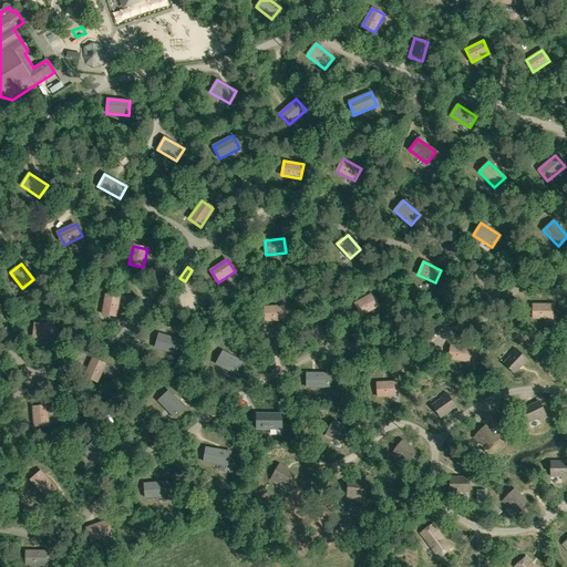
[(356,303),(362,316),(380,306),(373,294),(356,303)]
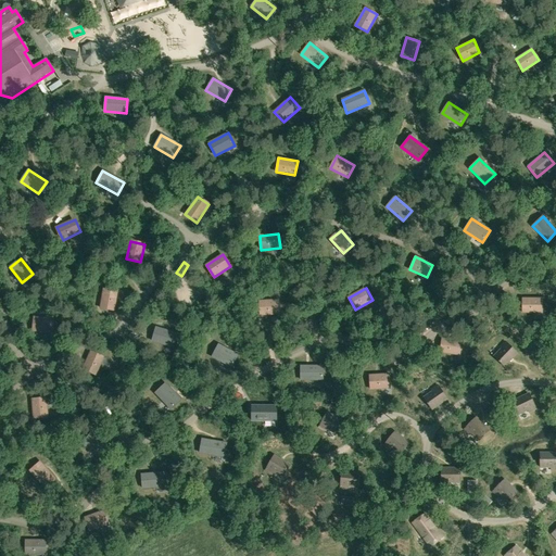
[(101,308),(115,311),(117,291),(104,289),(101,308)]
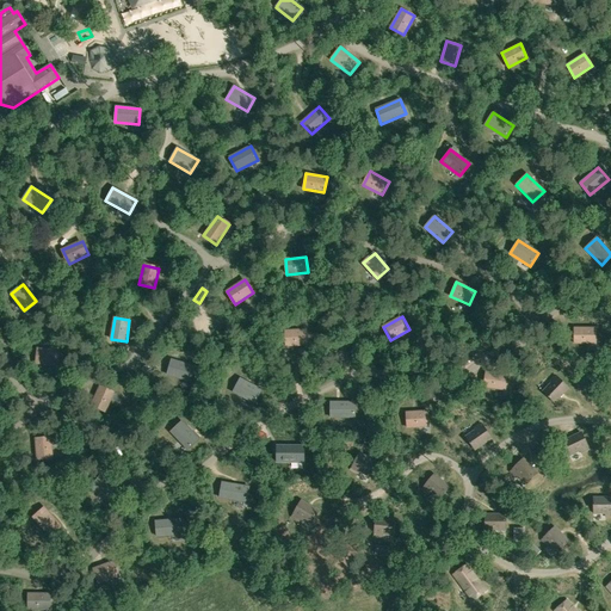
[(575,327),(575,343),(596,344),(596,328),(575,327)]
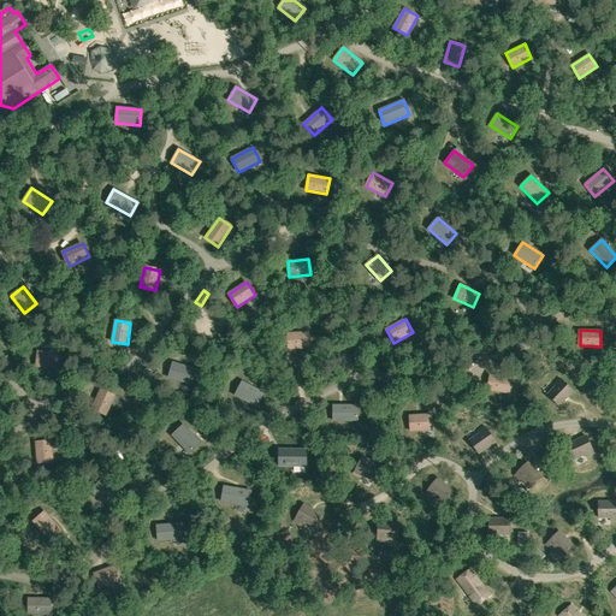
[(288,333),(289,349),(311,348),(309,332),(288,333)]
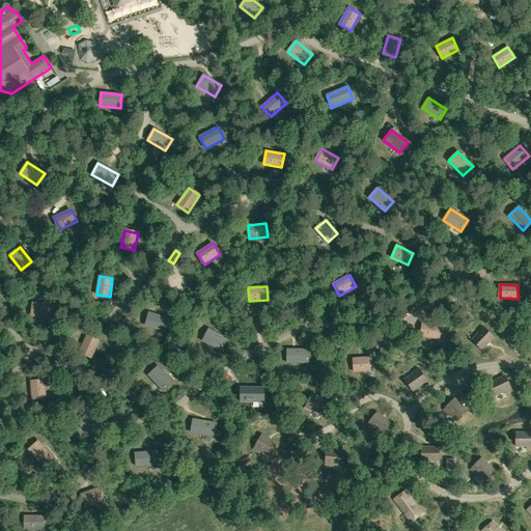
[(50,318),(51,305),(33,303),(31,316),(50,318)]
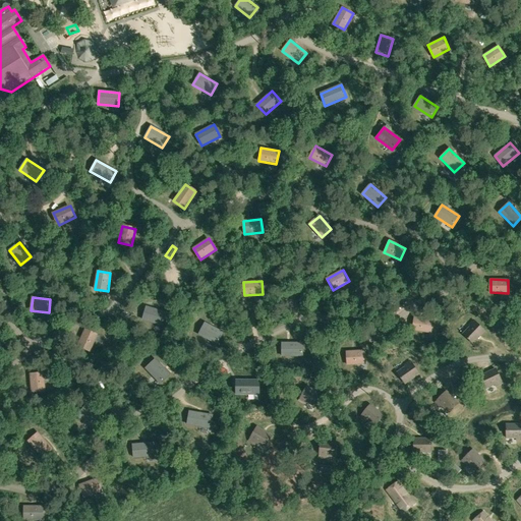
[(162,326),(165,314),(146,309),(142,320),(162,326)]
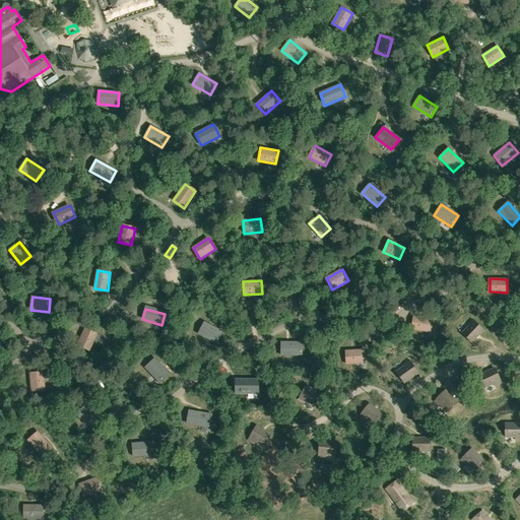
[(412,329),(431,332),(432,319),(414,317),(412,329)]
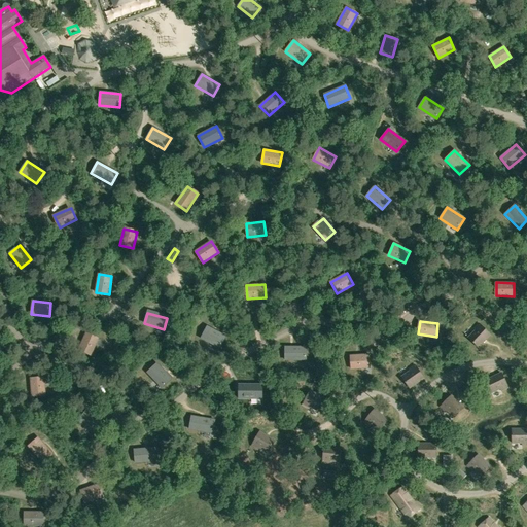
[(475,330),(468,338),(478,347),(490,335),(479,323),(473,328),(475,330)]
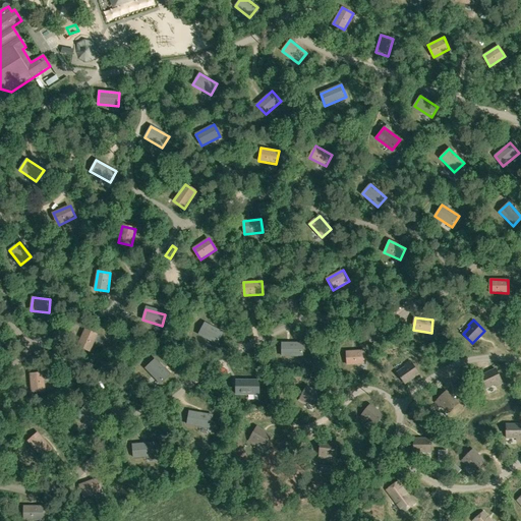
[(205,323),(198,335),(217,344),(223,333),(205,323)]
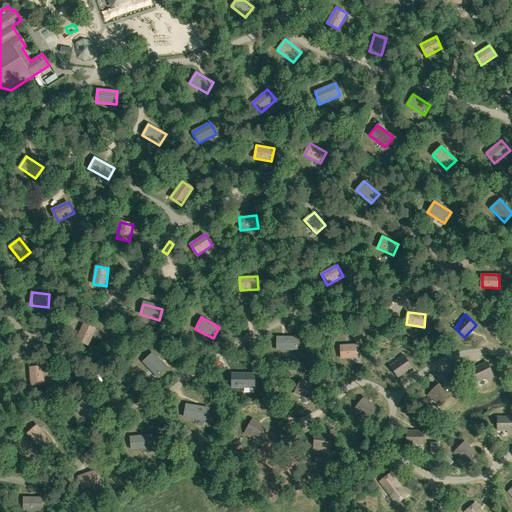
[(84,324),(77,340),(88,345),(96,329),(84,324)]
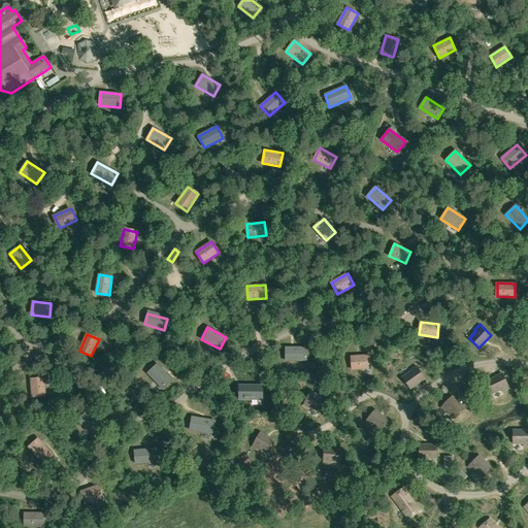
[(306,361),(306,348),(286,348),(286,361),(306,361)]
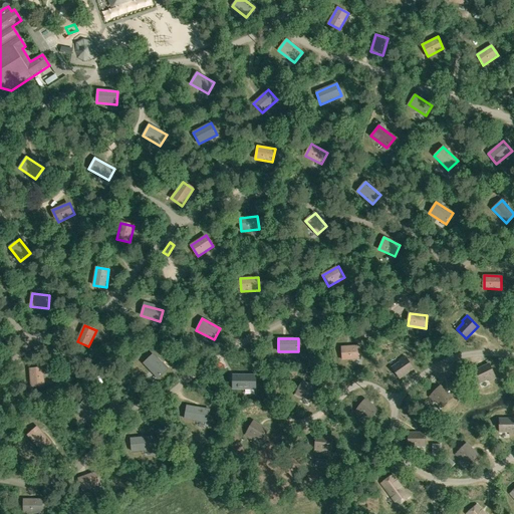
[(343,359),(360,358),(359,345),(342,346),(343,359)]
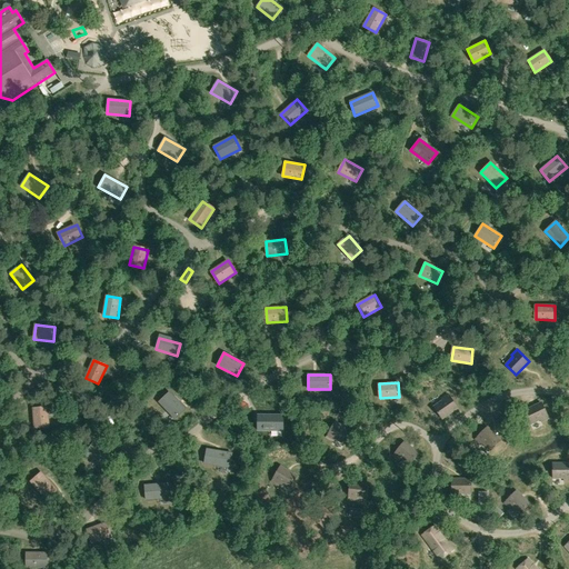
[(169,392),(159,402),(175,419),(185,409),(169,392)]
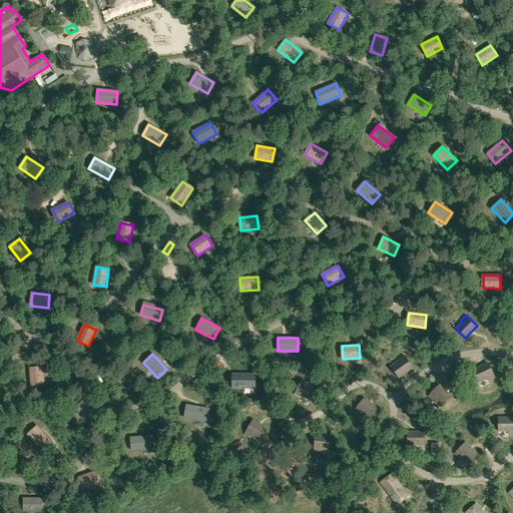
[(399,361),(391,367),(398,378),(412,368),(403,355),(398,359),(399,361)]
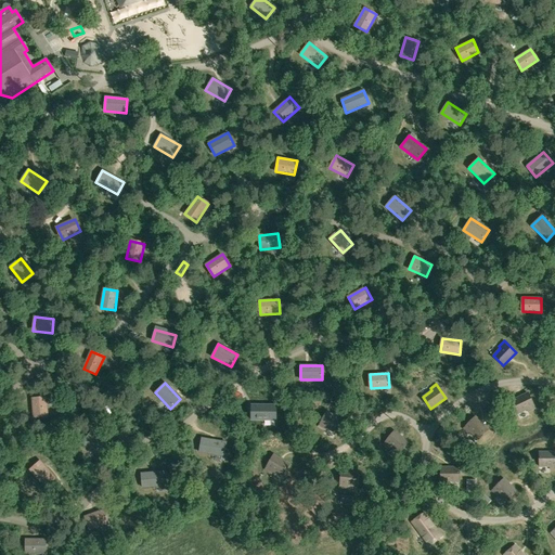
[(511,401),(517,414),(527,409),(528,412),(534,408),(528,392),(511,401)]
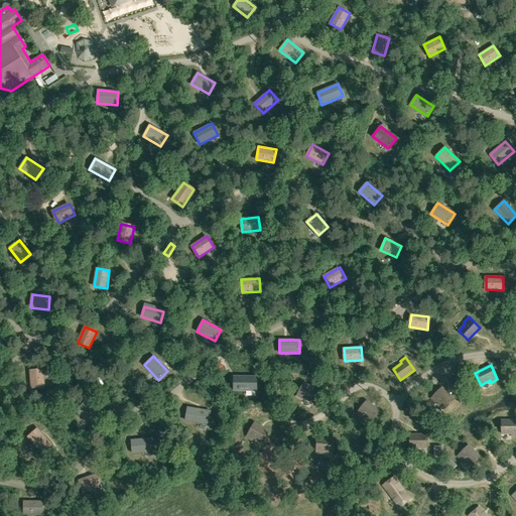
[(31,371),(33,388),(45,387),(43,369),(31,371)]
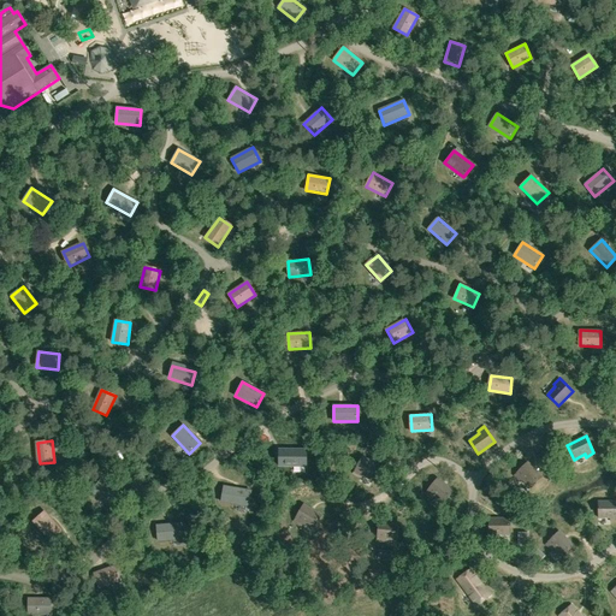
[(306,450),(279,450),(279,466),(306,466),(306,450)]
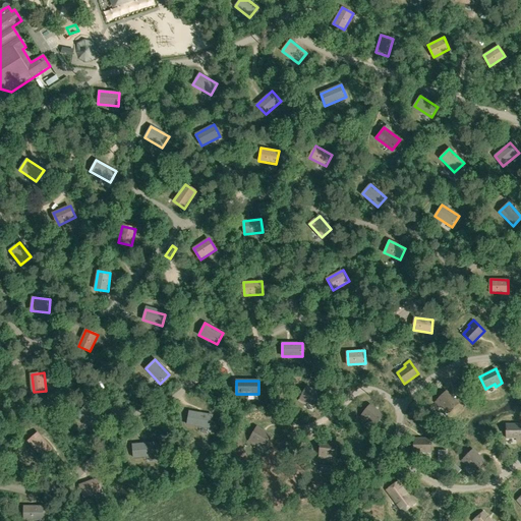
[(306,402),(314,406),(322,395),(306,387),(298,400),(305,404),(306,402)]
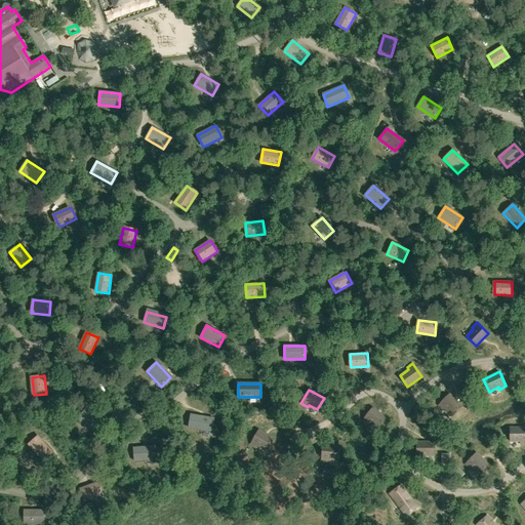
[(445,408),(452,415),(461,406),(449,394),(438,405),(443,410),(445,408)]
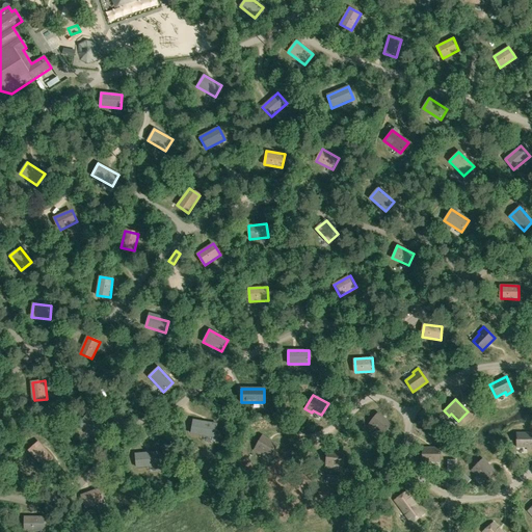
[(375,428),(382,434),(392,424),(377,413),(367,425),(373,430),(375,428)]
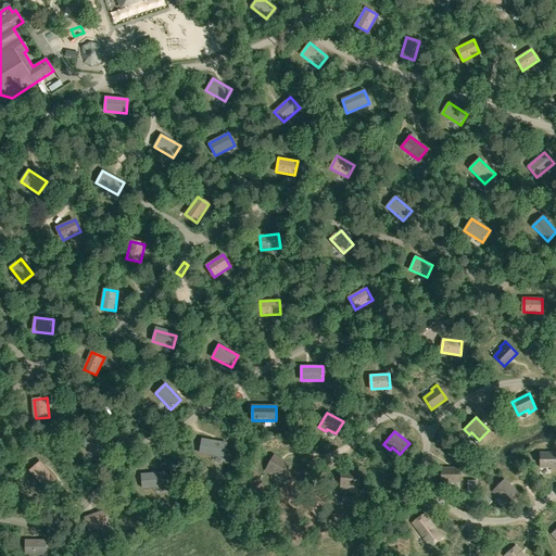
[(224,457),(226,443),(202,439),(200,453),(224,457)]
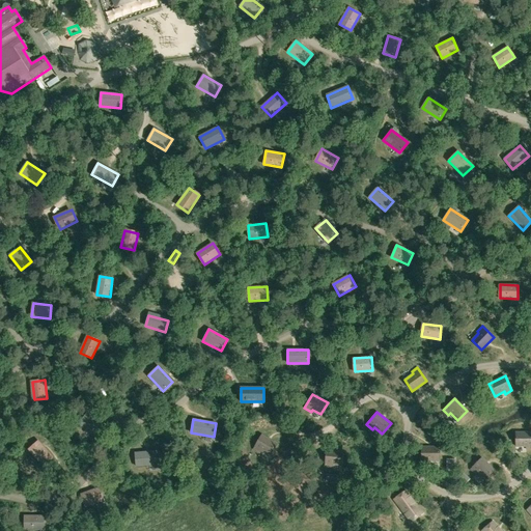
[(530,432),(515,432),(515,446),(526,446),(526,449),(530,448),(530,432)]
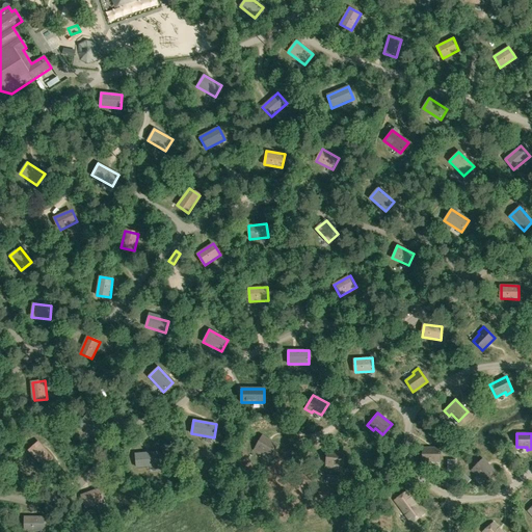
[(262,451),(270,456),(277,445),(262,435),(254,450),(260,453),(262,451)]
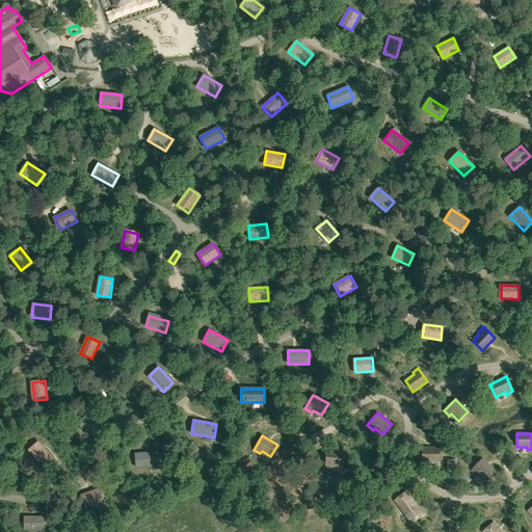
[(43,467),(52,457),(38,442),(28,451),(43,467)]
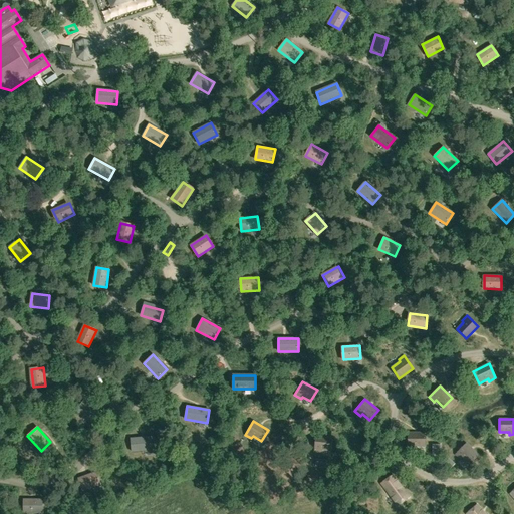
[(415,446),(425,446),(425,433),(408,433),(408,449),(415,449),(415,446)]
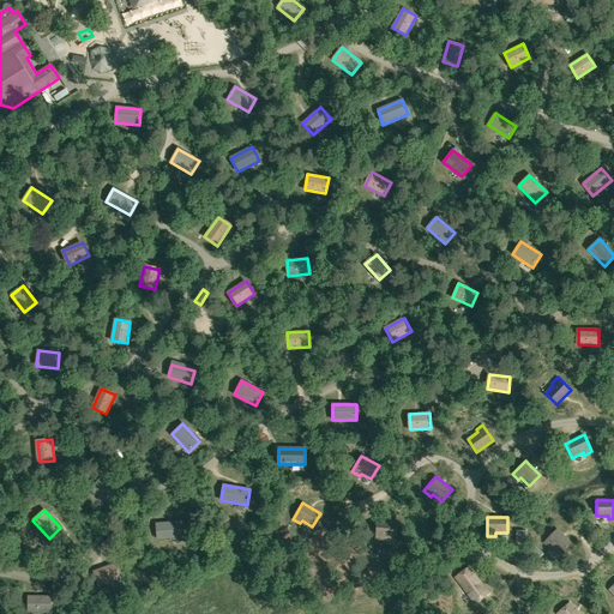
[(384,537),(396,539),(397,523),(377,521),(375,539),(384,540),(384,537)]
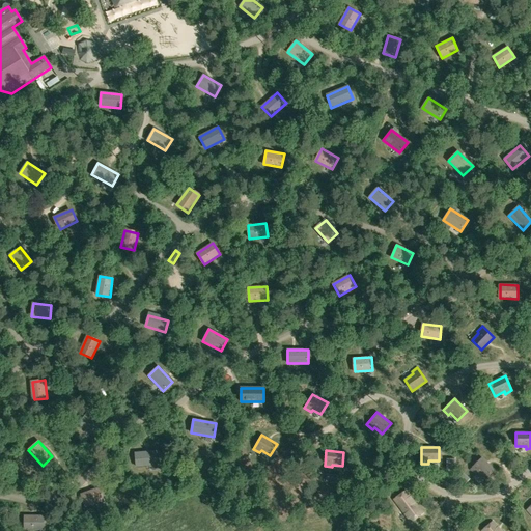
[(135,453),(136,467),(160,465),(159,451),(135,453)]
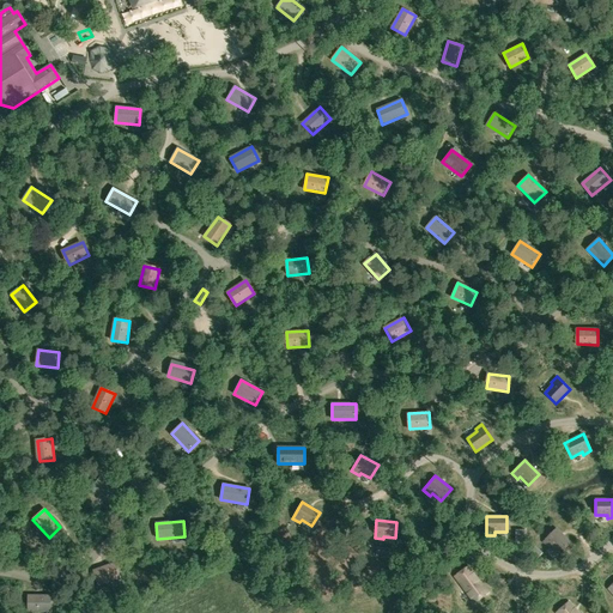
[(551,546),(559,554),(570,544),(556,529),(542,542),(548,548),(551,546)]
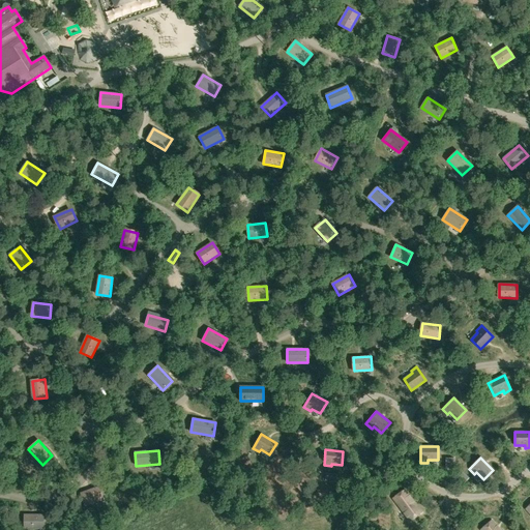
[(81,494),(86,505),(102,499),(98,488),(81,494)]
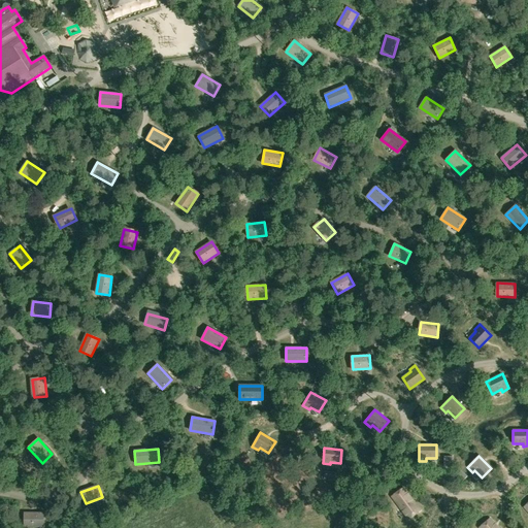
[(402,488),(392,496),(408,519),(419,510),(402,488)]
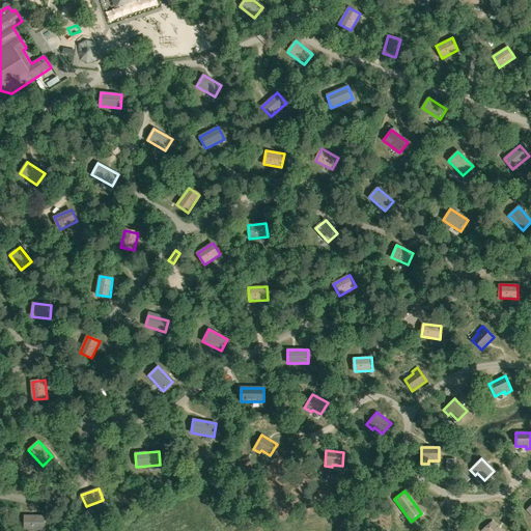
[(25,529),(43,529),(43,515),(25,515),(25,529)]
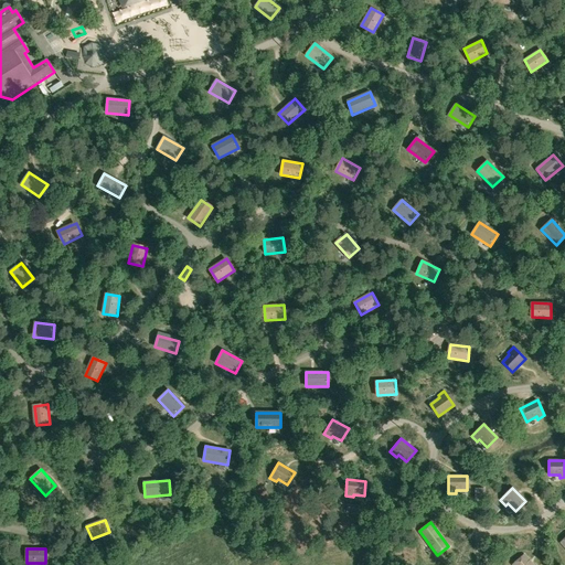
[(532,564),(524,555),(513,564),(512,564),(532,564)]
